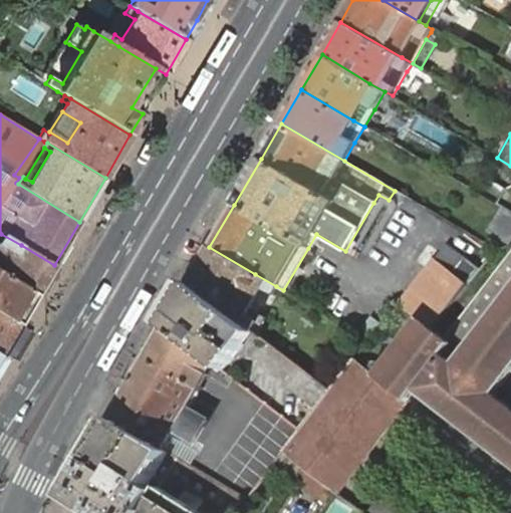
[(478,175),(470,188),(495,203),(503,189),(478,175)]
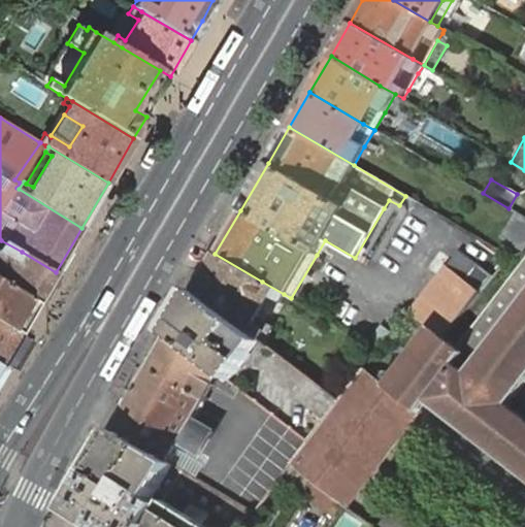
[(497,237),(521,251),(524,242),(524,218),(514,211),(497,237)]
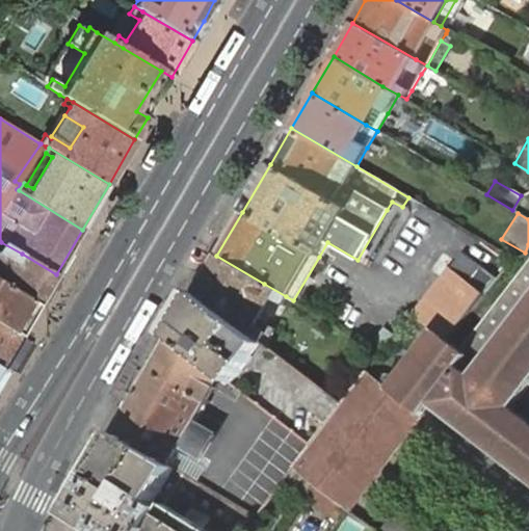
[(37,304),(56,274),(22,254),(1,242),(0,243),(0,283),(28,299),(37,304)]
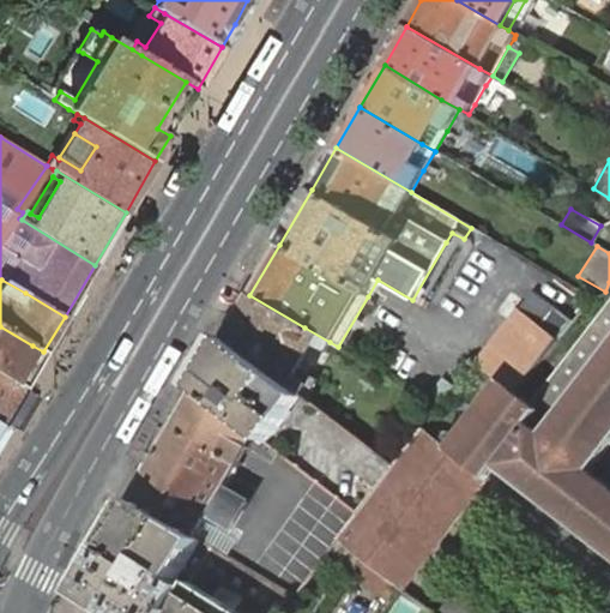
[(476,358),(473,361),(501,382),(513,391),(555,340),(537,325),(551,306),(532,290),(518,310),(478,360),(476,358)]
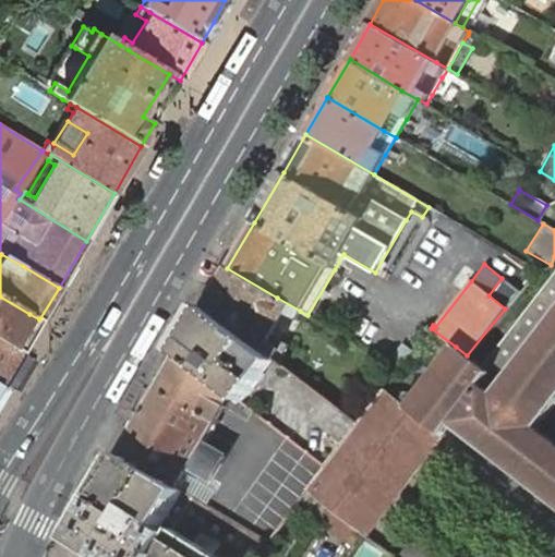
[(273,359),(277,362),(288,344),(270,335),(284,312),(296,319),(300,311),(277,298),(227,268),(205,306),(273,358),(273,359)]
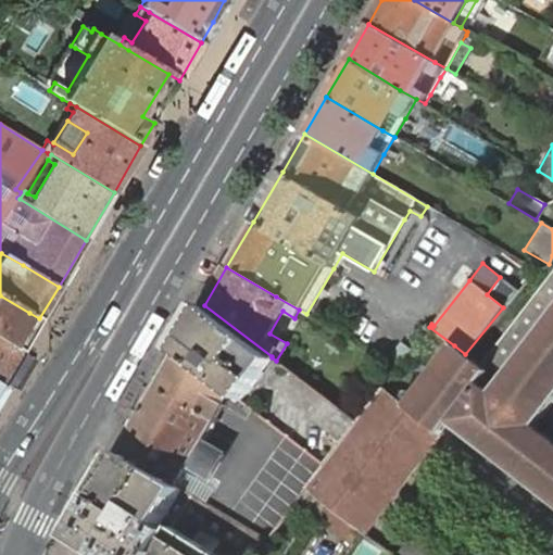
[(552,268),(479,365),(488,373),(479,383),(492,393),(532,425),(552,398),(552,268)]
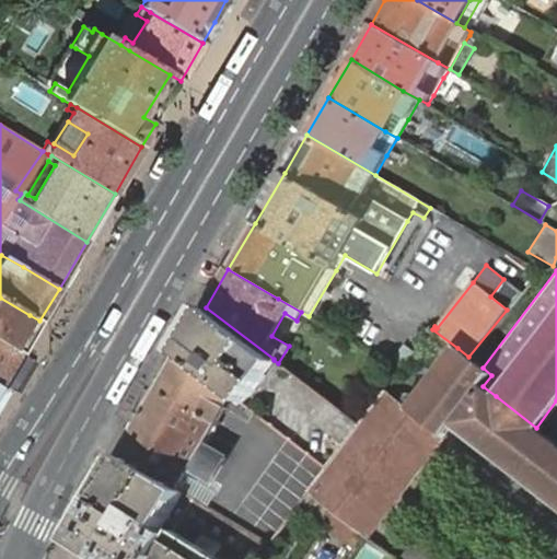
[(21,353),(39,321),(30,315),(0,298),(0,340),(11,347),(21,353)]
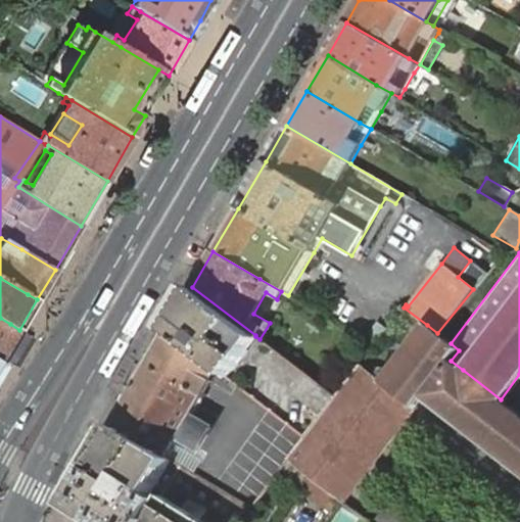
[(217,370),(225,377),(255,336),(255,335),(192,287),(166,331),(217,370)]
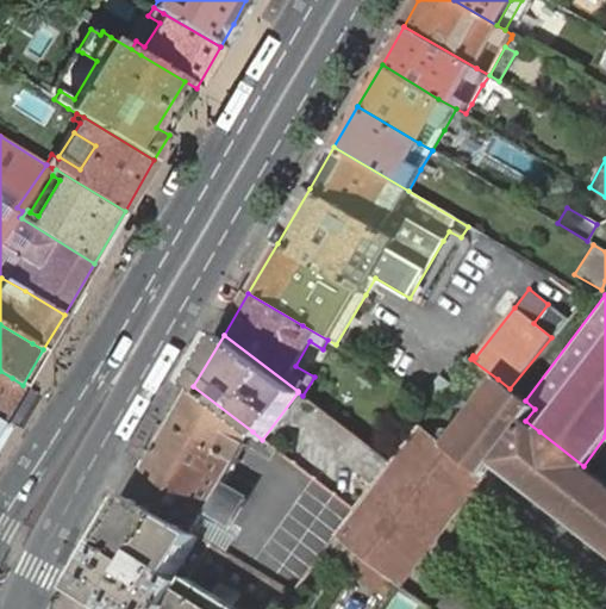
[(0,418),(2,420),(23,385),(12,378),(0,371),(0,418)]
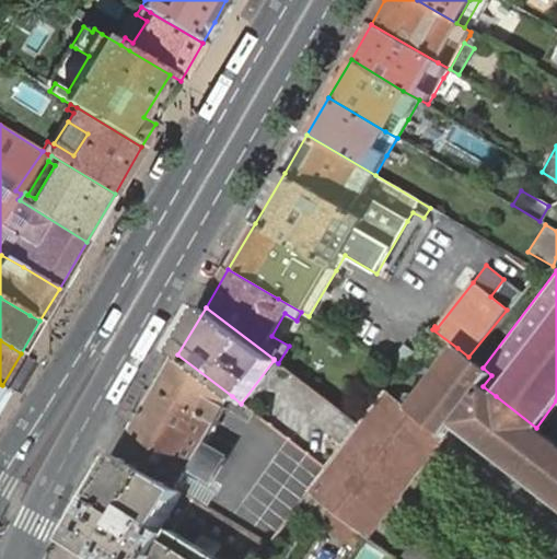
[(556,424),(548,435),(536,428),(496,396),(483,386),(491,375),(483,368),(468,357),(457,348),(409,410),(409,411),(443,437),(452,426),(556,505),(556,424)]
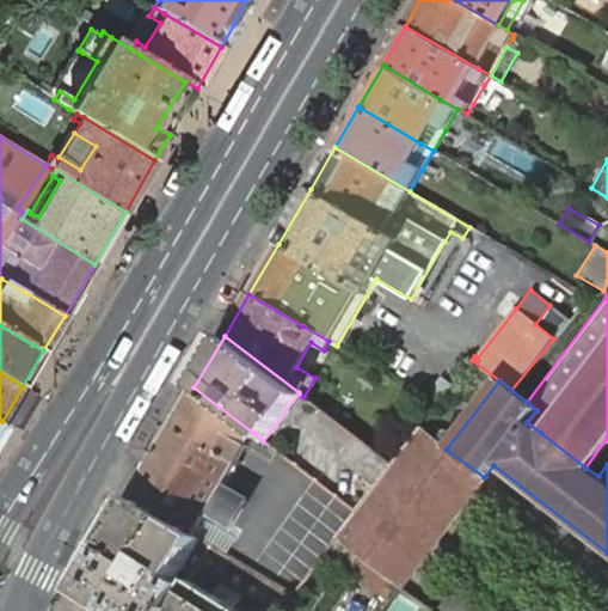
[(196,536),(200,538),(206,530),(200,526),(208,511),(231,524),(238,512),(245,500),(222,487),(229,474),(253,433),(194,388),(165,437),(129,498),(194,535),(196,536)]
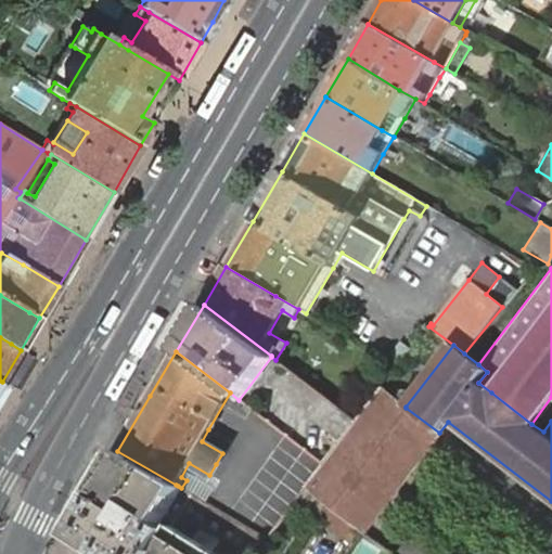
[(360,529),(364,532),(439,433),(406,408),(406,407),(381,388),(355,421),(322,464),(305,486),(306,487),(326,503),(360,529)]
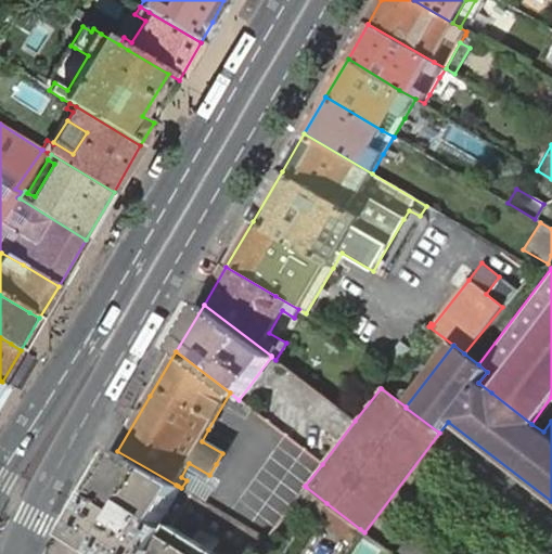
[(254,553),(267,538),(181,488),(178,486),(176,485),(117,451),(67,536),(97,553),(254,553)]
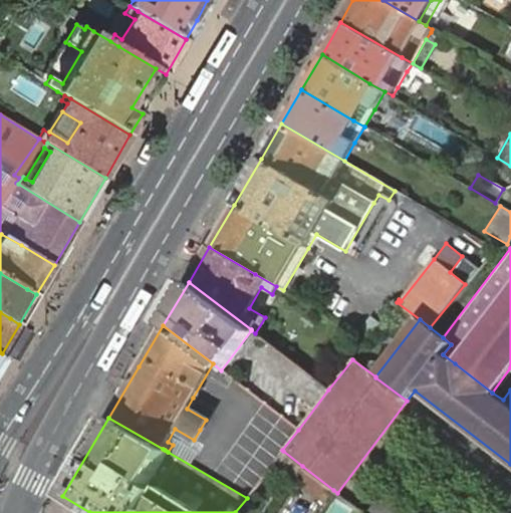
[(294,478),(302,466),(283,451),(272,465),(292,481),(294,478)]
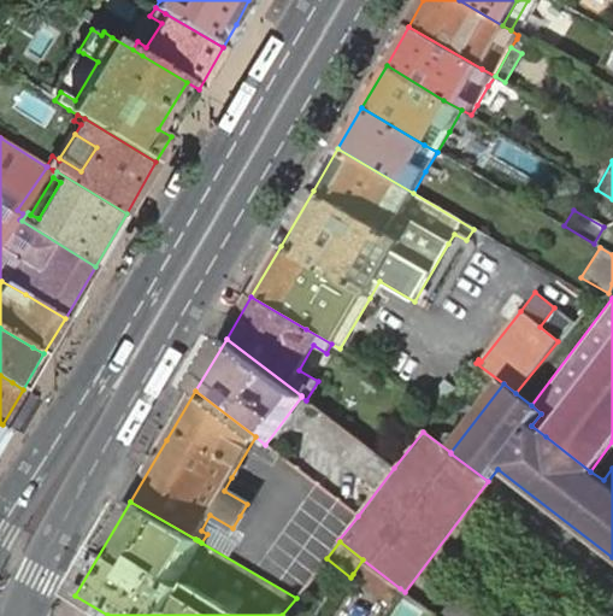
[(390,603),(400,588),(363,559),(353,574),(390,603)]
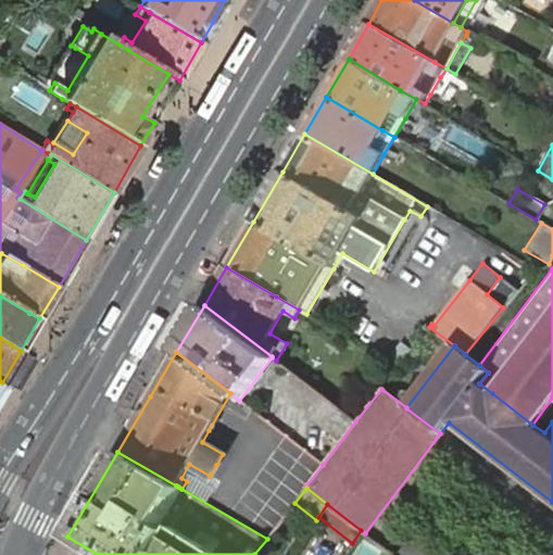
[(452,554),(416,527),(397,553),(399,554),(452,554)]
